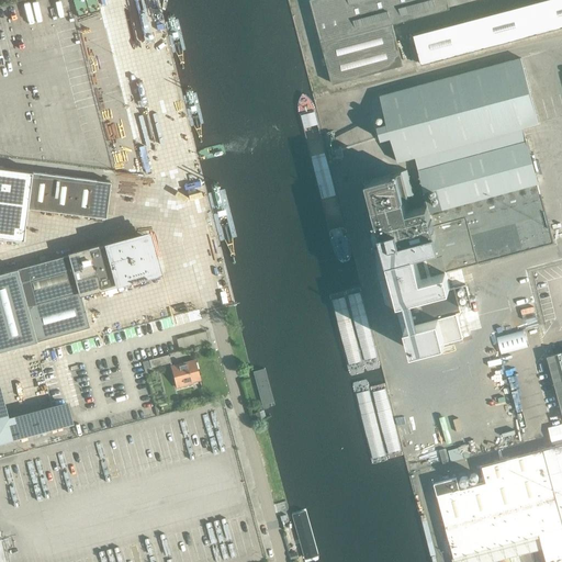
[(308,0),(332,83),(403,65),(392,24),(449,10),(446,0),(308,0)]
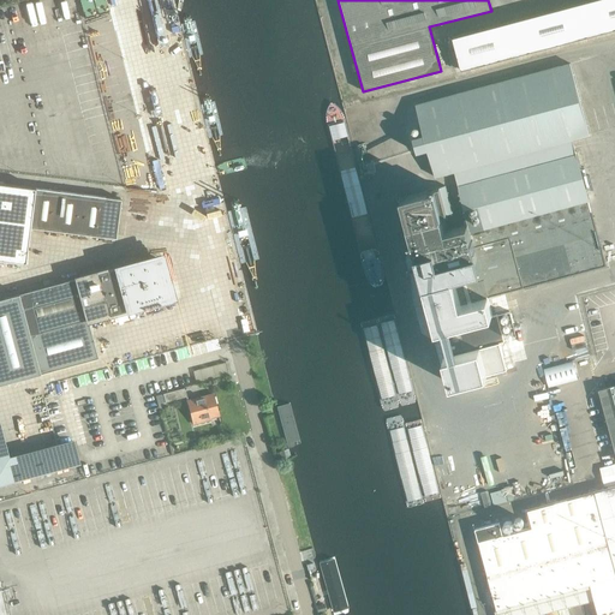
[(614,0),(597,0),(453,39),(461,70),(614,29),(614,0)]
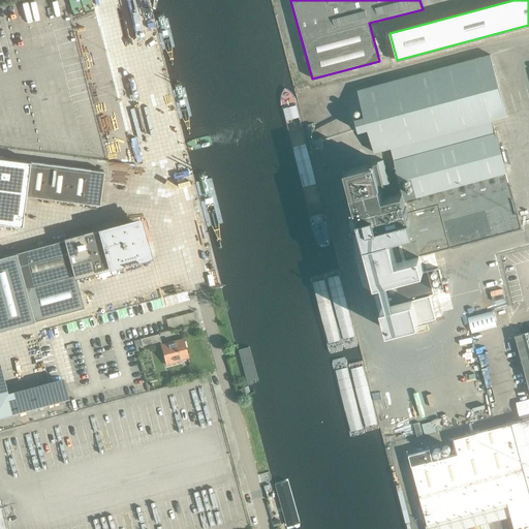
[(377,161),(346,169),(373,268),(522,228),(492,120),(506,117),(489,55),(359,90),(366,115),(355,118),(359,130),(369,128),(375,153),(390,149),(403,200),(383,207),(378,187),(384,186),(377,161)]
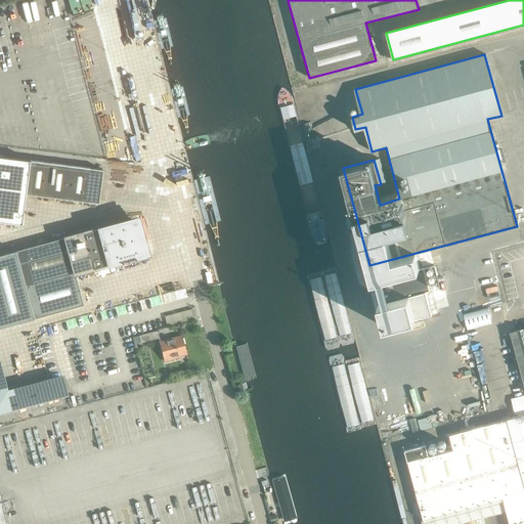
[(102,170),(90,169),(91,167),(0,154),(0,217),(22,220),(25,193),(85,202),(87,202),(98,203),(102,170)]
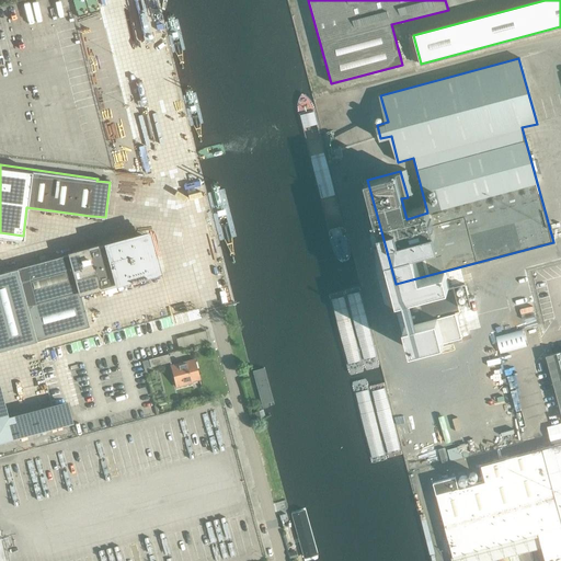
[(152,272),(141,236),(0,274),(0,350),(86,328),(77,294),(152,272)]
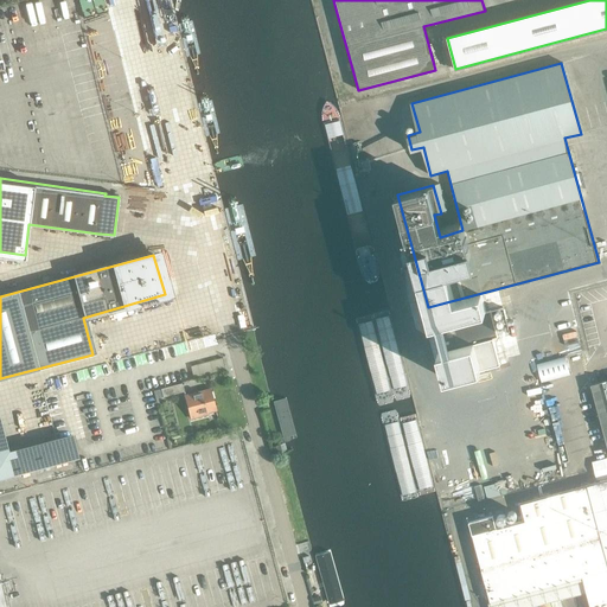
[(442,352),(498,337),(491,311),(435,326),(442,352)]
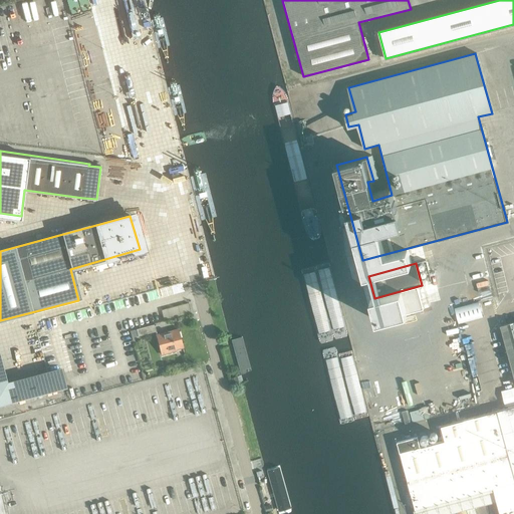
[(479,302),(455,308),(459,323),(483,317),(479,302)]
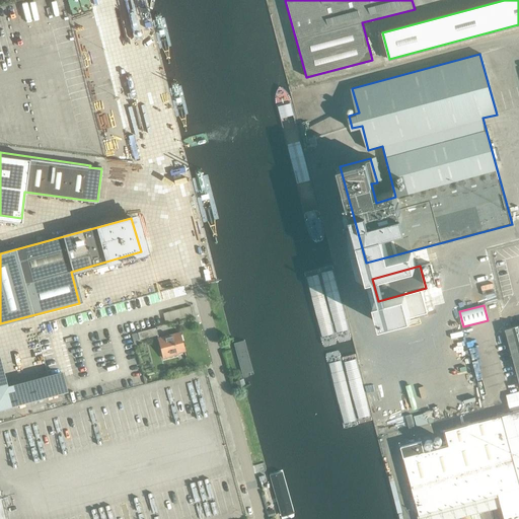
[(518,518),(518,325),(505,329),(518,381),(518,411),(444,431),(448,445),(403,457),(419,515),(498,495),(504,518),(518,518)]
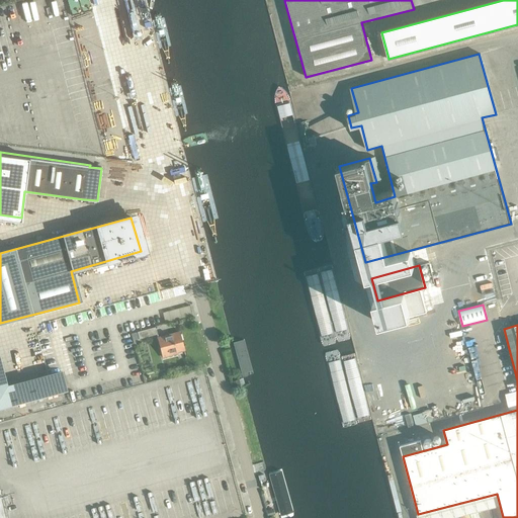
[(158,334),(156,327),(132,334),(134,341),(158,334)]
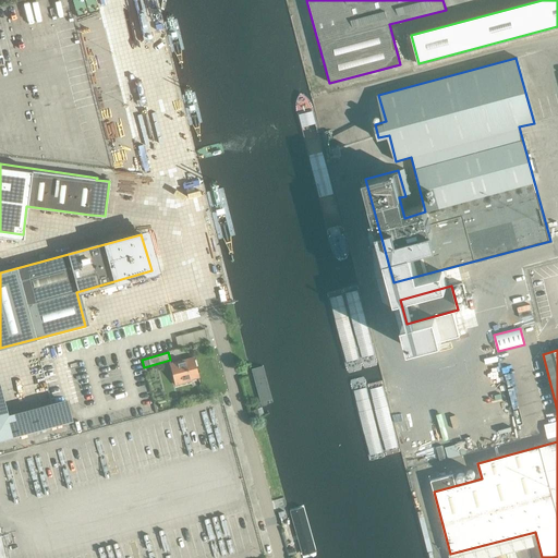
[(176,386),(191,381),(189,376),(197,374),(193,358),(181,361),(182,363),(170,366),(176,386)]
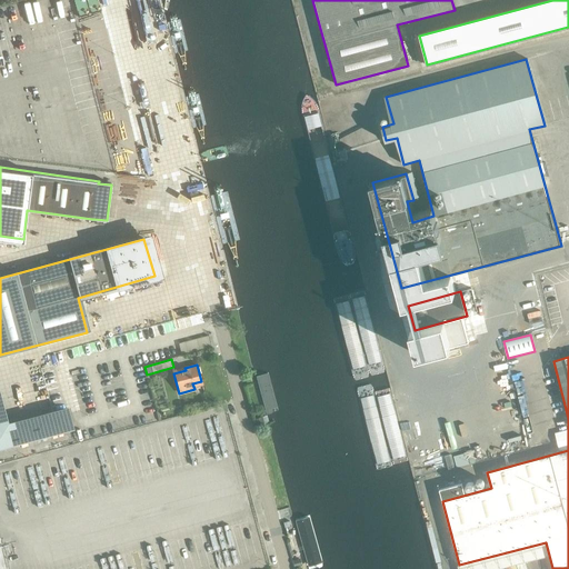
[(252,371),(268,430),(288,425),(271,367),(252,371)]
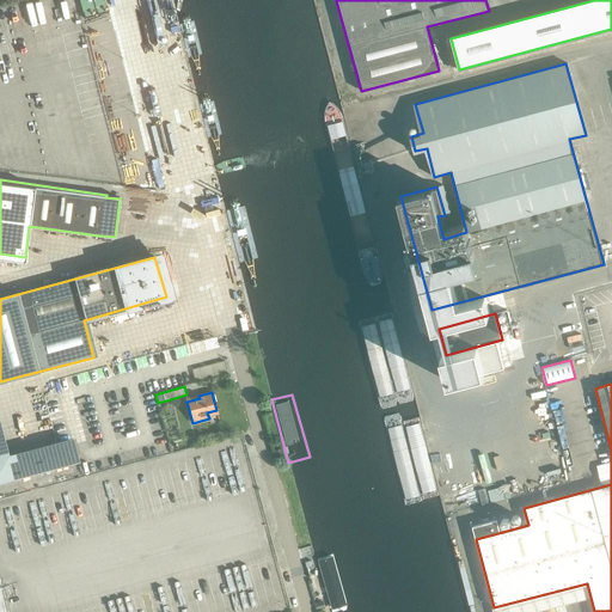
[(0,483),(80,461),(75,444),(5,463),(0,446),(0,483)]
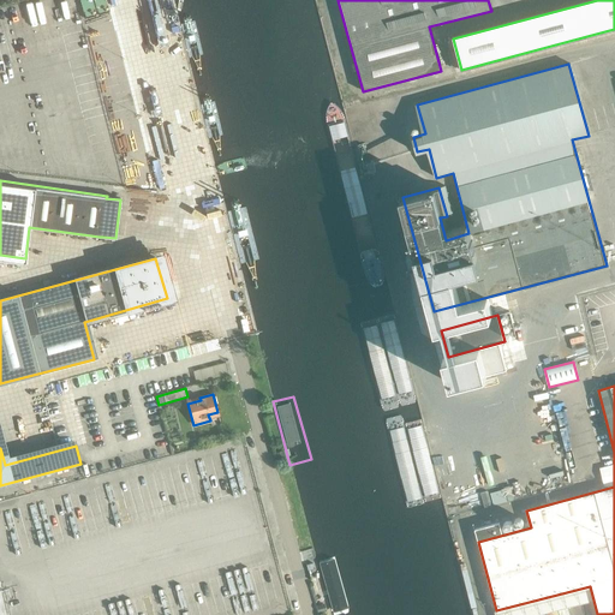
[(470,542),(496,537),(494,524),(467,529),(470,542)]
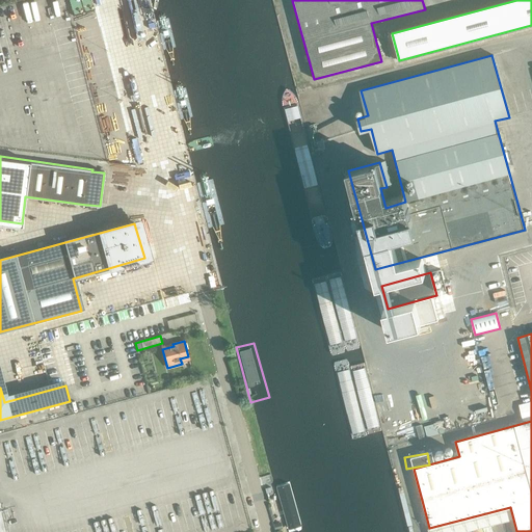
[(306,531),(289,470),(270,475),(286,531),(306,531)]
